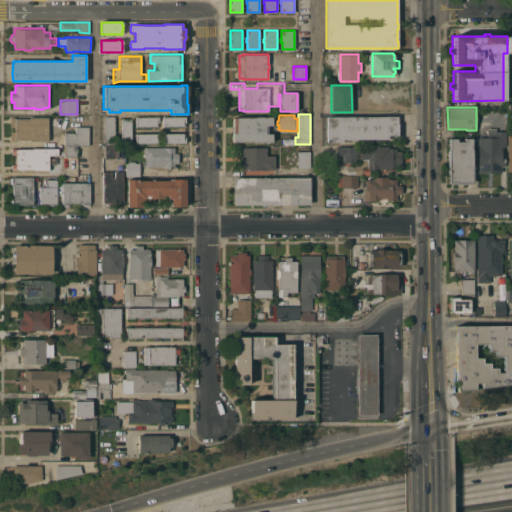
[(104,116),(115,116),(115,135),(118,135),(118,145),(116,145),(116,158),(105,158),(104,116)]
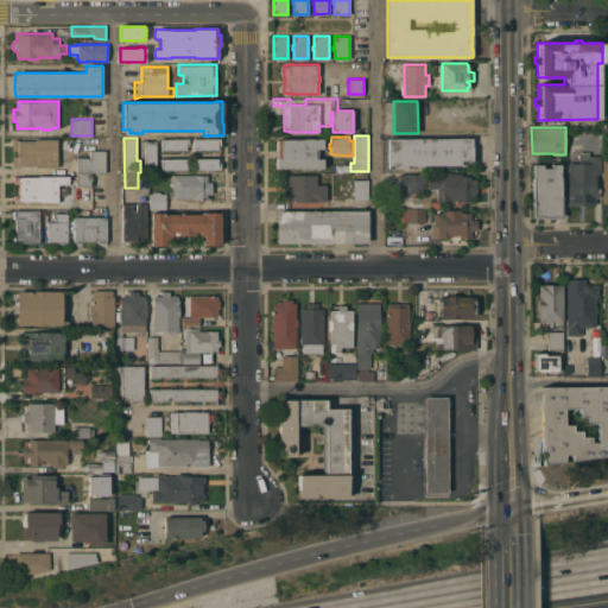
[(162,139),(185,138),(185,150),(184,150),(184,151),(163,151),(163,150),(162,150),(162,139)]
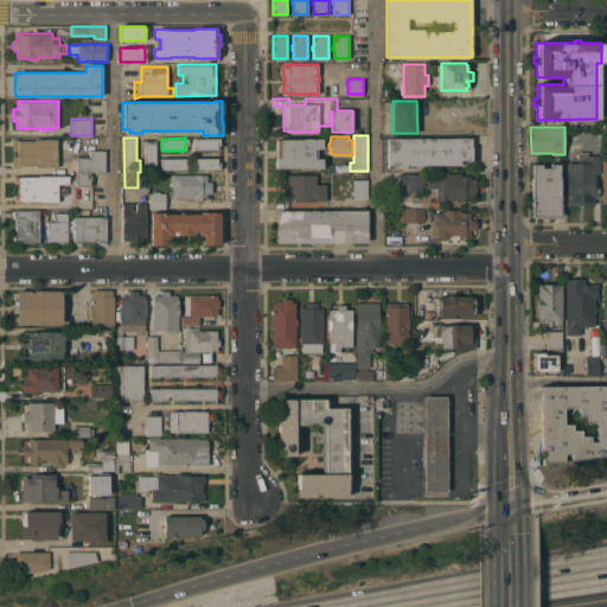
[(193,138),(217,138),(217,149),(193,149),(193,138)]
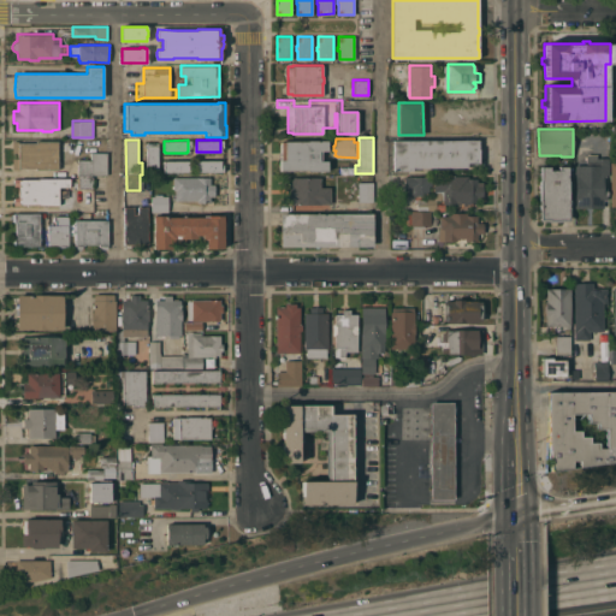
[(327,150),(321,150),(321,160),(327,160),(327,171),(308,171),(308,170),(279,170),(279,159),(280,159),(280,142),(284,142),(284,141),(307,141),(307,140),(327,140),(327,150)]
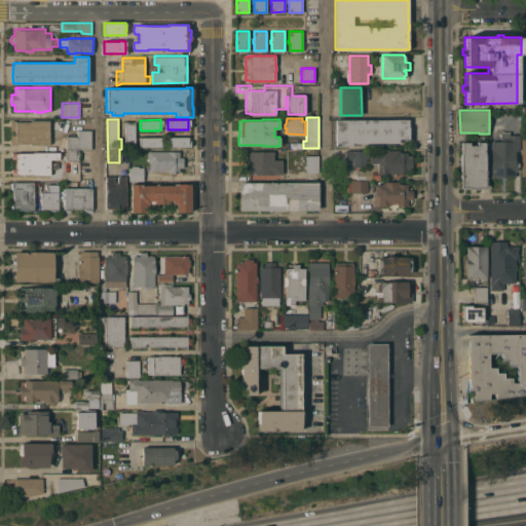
[(408,119),(408,139),(399,139),(399,142),(351,143),(351,145),(336,145),(336,119),(408,119)]
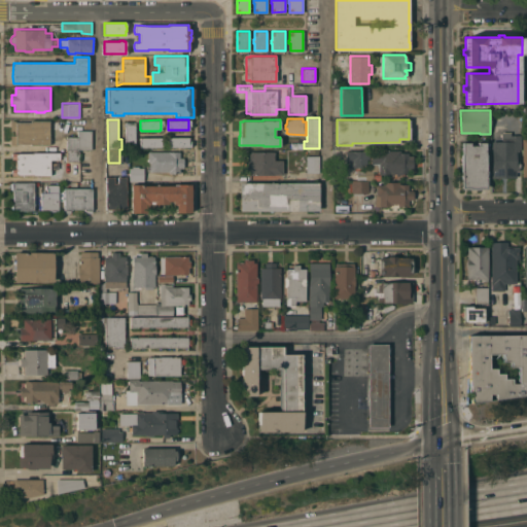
[(49,145),(31,145),(31,143),(15,143),(15,145),(10,144),(10,135),(15,135),(15,130),(10,131),(10,120),(15,120),(15,121),(31,121),(31,120),(49,120),(49,145)]
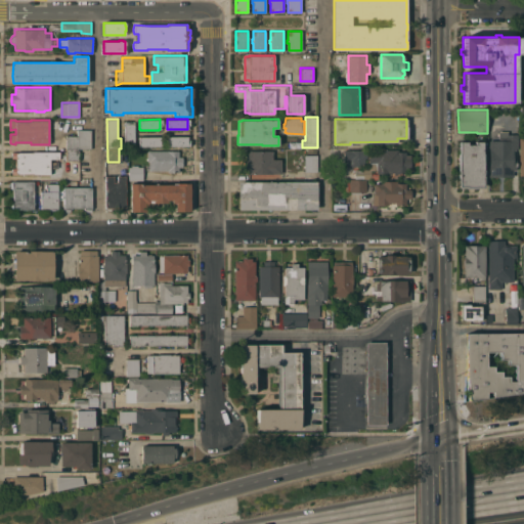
[(125,124),(134,124),(134,125),(135,125),(135,142),(134,142),(134,144),(125,144),(125,124)]
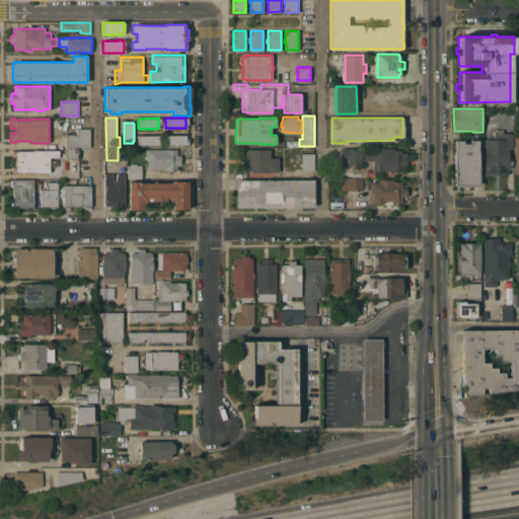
[(66,134),(72,134),(72,129),(77,129),(77,128),(90,128),(90,147),(78,147),(66,147),(66,134)]
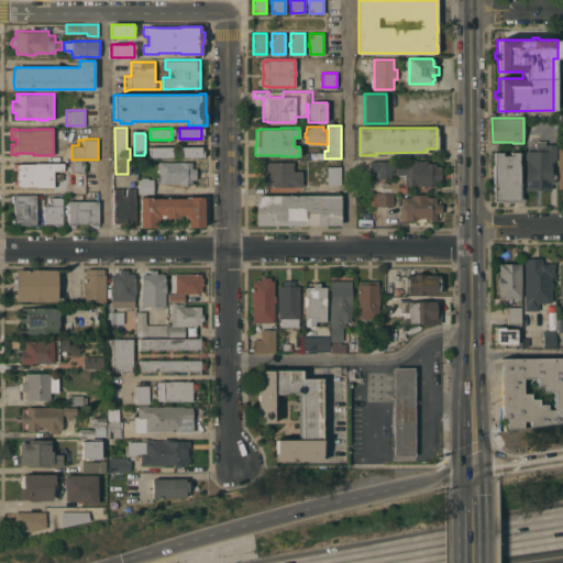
[(527,151),(536,150),(536,147),(544,147),(544,144),(556,144),(556,161),(551,161),(551,174),(553,174),(554,174),(554,178),(553,178),(553,183),(551,183),(551,189),(526,189),(527,151)]
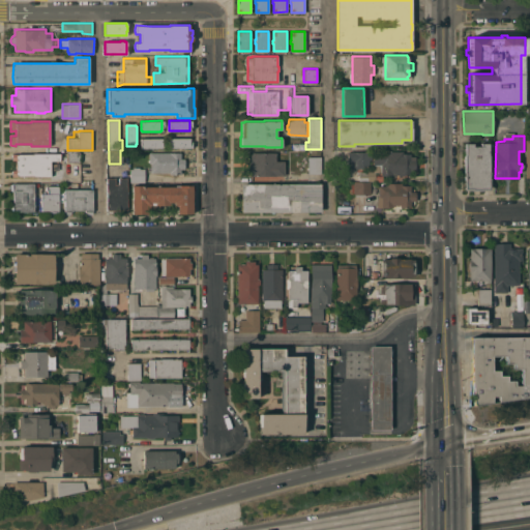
[(142,138),(142,137),(160,137),(160,138),(163,138),(163,148),(141,148),(141,138),(142,138)]
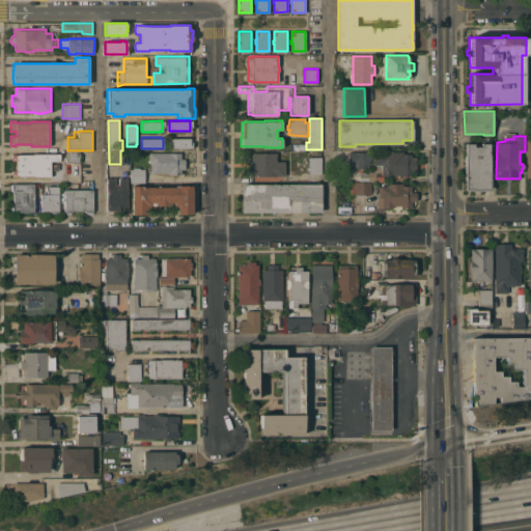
[(169,148),(169,138),(171,138),(171,137),(190,137),(190,138),(191,147),(169,148)]
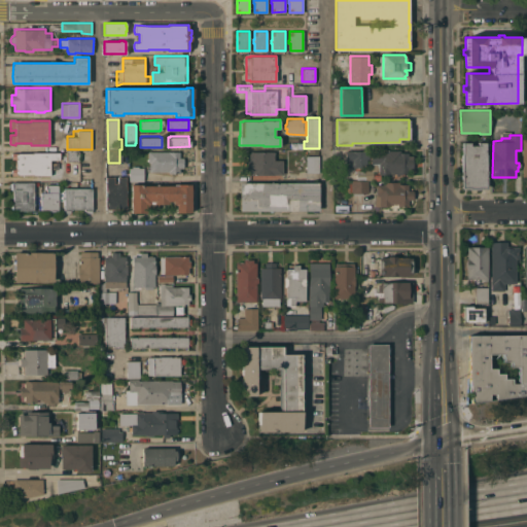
[(461,170),(461,154),(462,154),(462,142),(469,142),(469,145),(478,145),(478,142),(485,142),(485,154),(486,154),(486,171),(487,171),(487,188),(480,188),(480,189),(461,189),(461,170)]
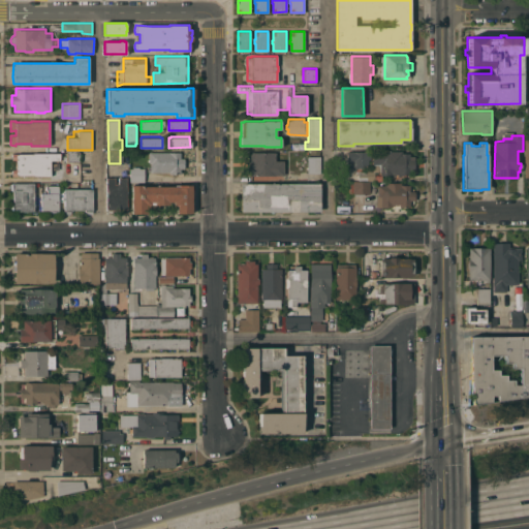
[(67,172),(67,162),(67,161),(63,161),(63,156),(67,156),(67,150),(80,150),(80,161),(79,161),(79,172),(80,172),(80,180),(73,180),(73,181),(67,181),(67,175),(72,175),(72,172),(67,172)]
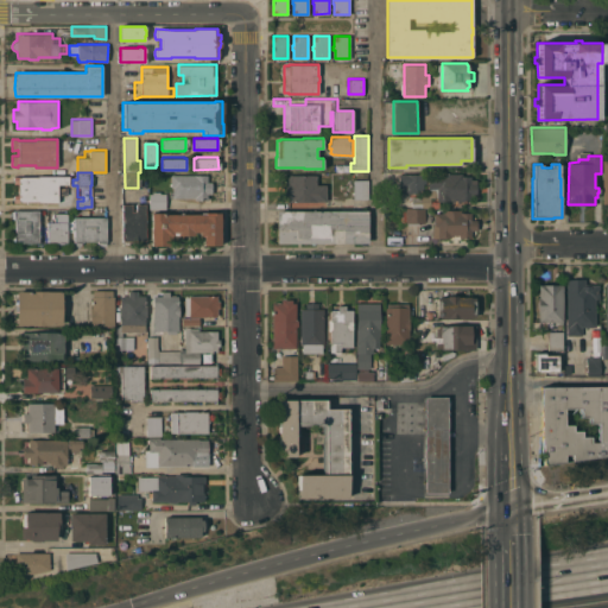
[(58,184),(58,202),(49,202),(49,204),(44,206),(44,202),(38,202),(38,201),(18,202),(14,202),(14,195),(18,195),(18,184),(14,183),(14,176),(18,176),(38,176),(43,176),(43,173),(49,173),(49,176),(69,176),(69,184),(58,184)]
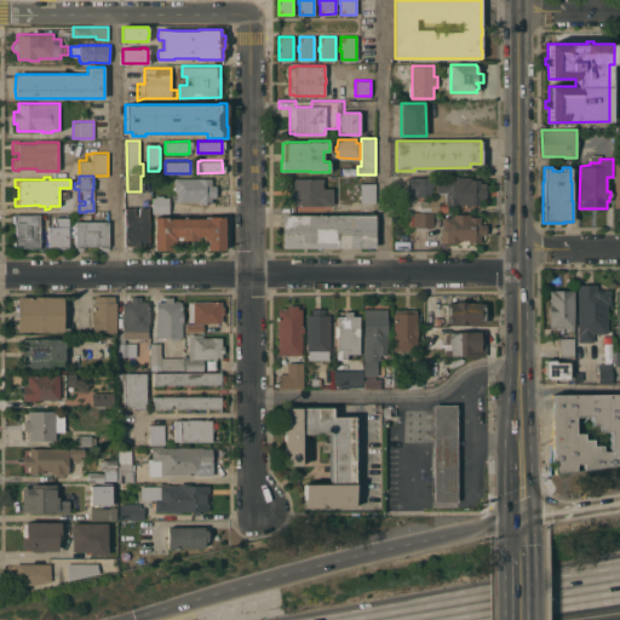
[(431,177),(431,178),(434,178),(434,187),(431,187),(431,196),(415,196),(415,188),(407,188),(407,177),(431,177)]
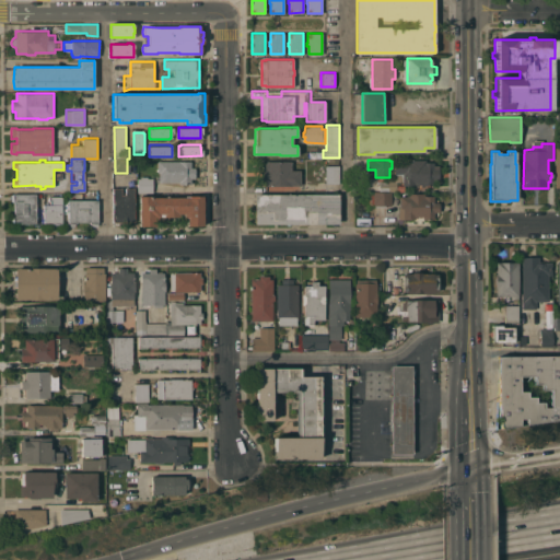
[(394,182),(395,161),(409,161),(409,160),(426,160),(426,162),(433,162),(433,168),(439,168),(439,178),(433,178),(433,185),(423,185),(423,187),(413,187),(413,185),(405,185),(405,182),(394,182)]
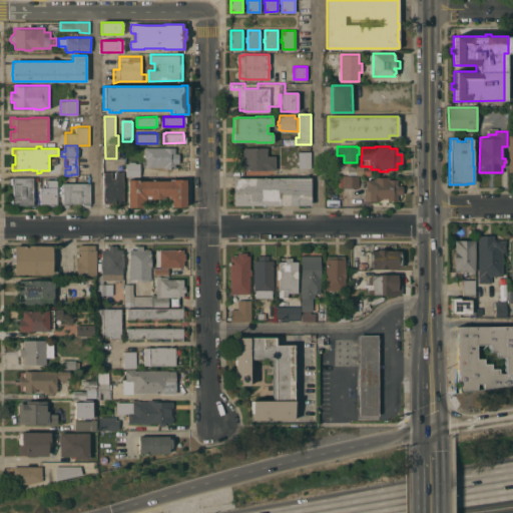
[(145,157),(144,157),(144,147),(175,147),(175,153),(178,153),(178,163),(175,163),(175,168),(164,168),(164,166),(146,166),(145,157)]
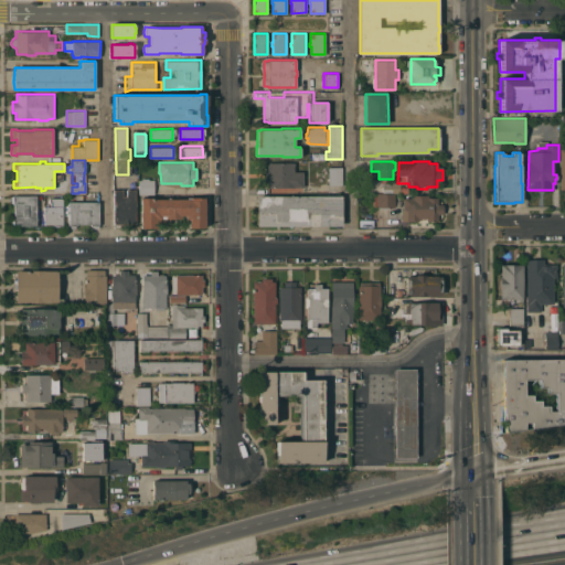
[(268,180),(263,180),(263,169),(267,169),(267,162),(294,162),(295,171),(304,171),(304,187),(267,188),(268,180)]
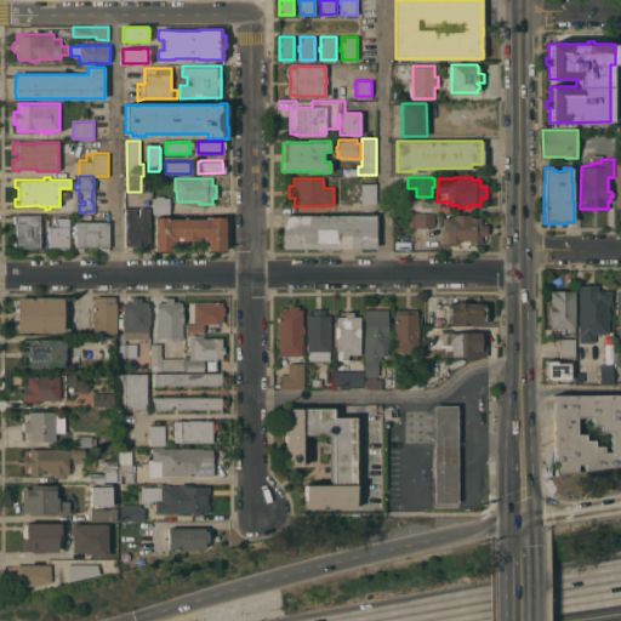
[(376,203),(362,203),(362,183),(376,183),(376,203)]
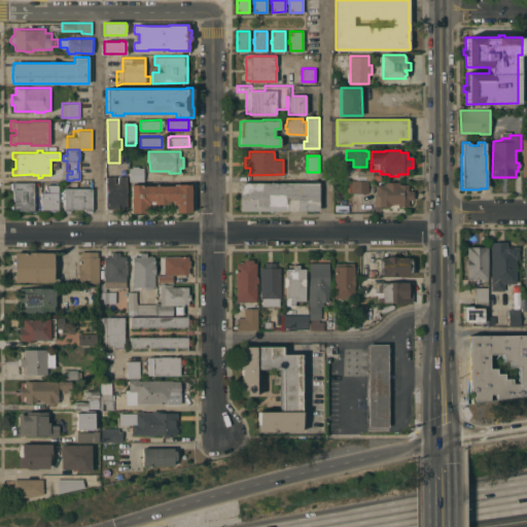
[(130,168),(132,168),(132,166),(139,166),(139,168),(143,168),(143,181),(130,181),(130,168)]
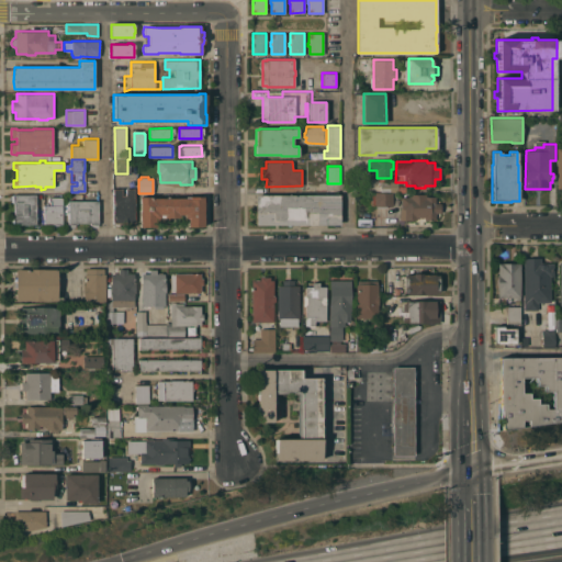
[(380,191),(380,181),(392,181),(392,188),(391,188),(391,191),(380,191)]
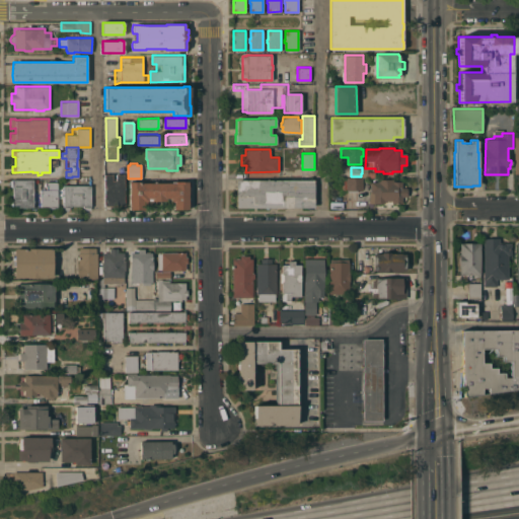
[(125,206),(124,206),(124,208),(119,208),(119,206),(109,206),(109,209),(105,209),(105,206),(104,206),(104,174),(113,174),(113,180),(117,180),(117,173),(125,173),(125,206)]
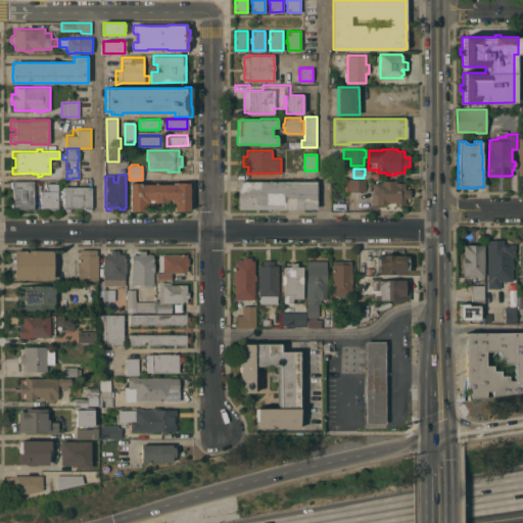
[(91,177),(91,185),(82,185),(82,177),(91,177)]
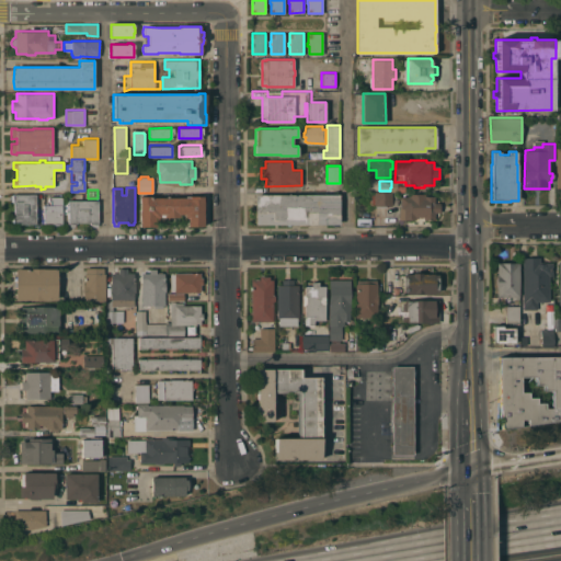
[(392,205),(387,205),(386,207),(375,206),(375,203),(368,203),(368,195),(374,195),(374,192),(392,192),(392,205)]
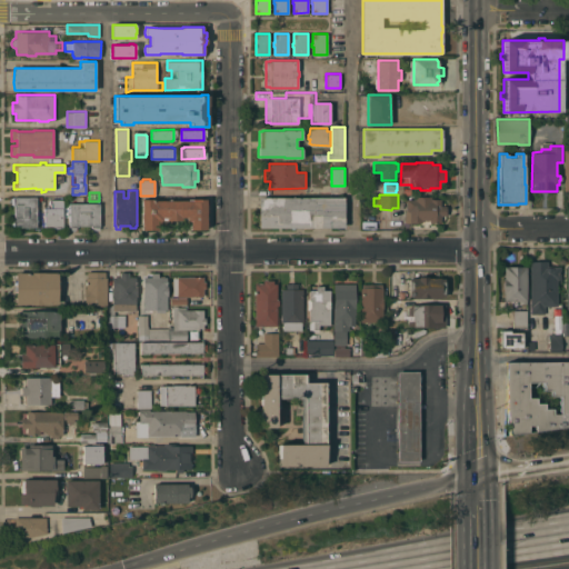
[(410,222),(410,221),(407,221),(407,199),(415,199),(415,197),(431,196),(431,199),(441,198),(441,206),(446,206),(447,216),(441,216),(441,222),(429,222),(429,220),(421,220),(421,222),(410,222)]
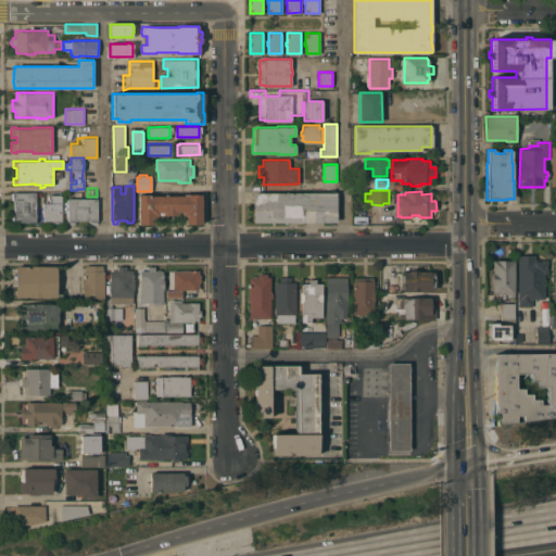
[(36,192),(36,222),(13,222),(11,222),(11,215),(13,215),(13,214),(14,214),(14,200),(13,200),(11,200),(11,193),(13,193),(13,192),(36,192)]
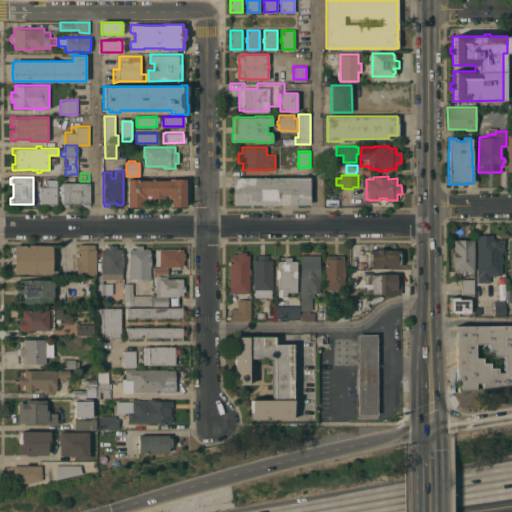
[(310,177),(310,204),(233,204),(233,177),(310,177)]
